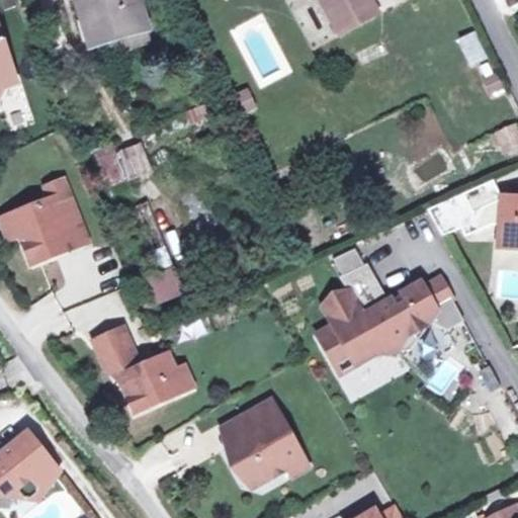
[(73,0),(82,41),(142,26),(136,0),(73,0)]
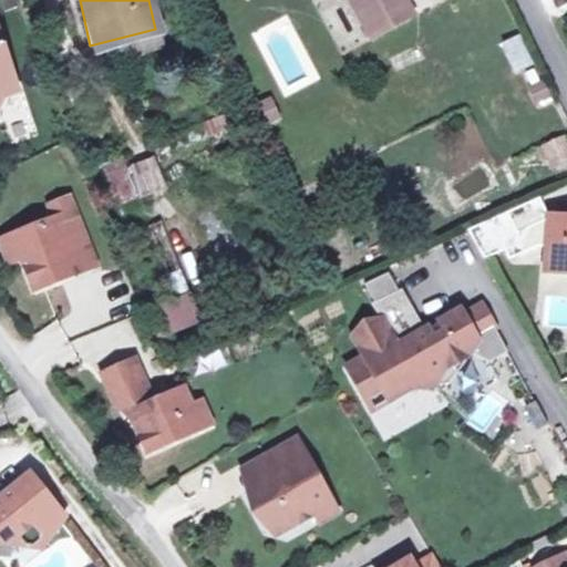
[(351,0),(370,32),(412,9),(406,0),(351,0)]
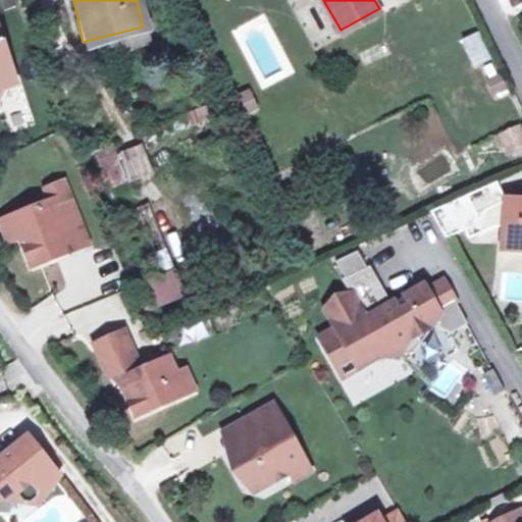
[(472,67),(489,60),(477,32),(460,39),(472,67)]
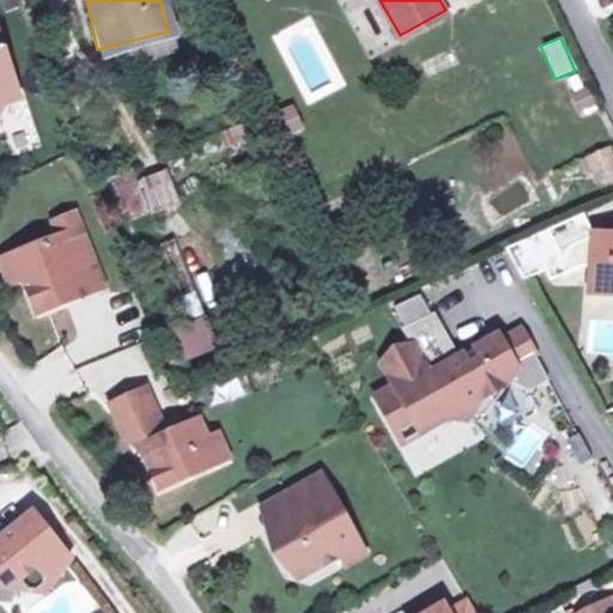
[(0,104),(2,99),(0,91),(0,80),(12,77),(0,42),(0,104)]
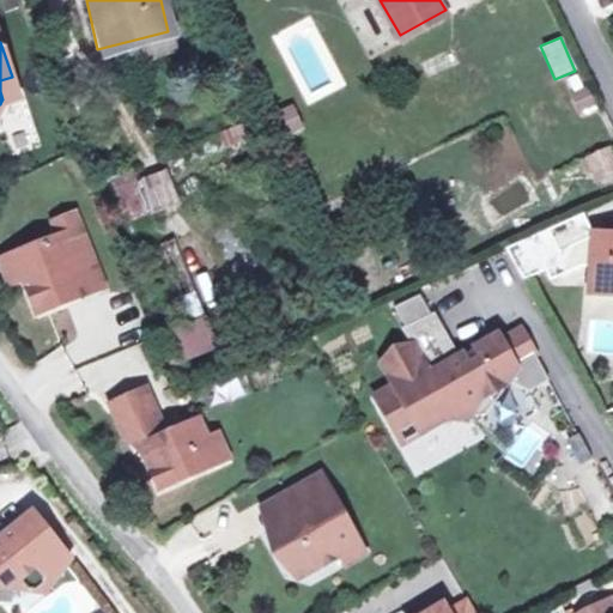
[(18,95),(12,77),(0,80),(0,91),(2,99),(18,95)]
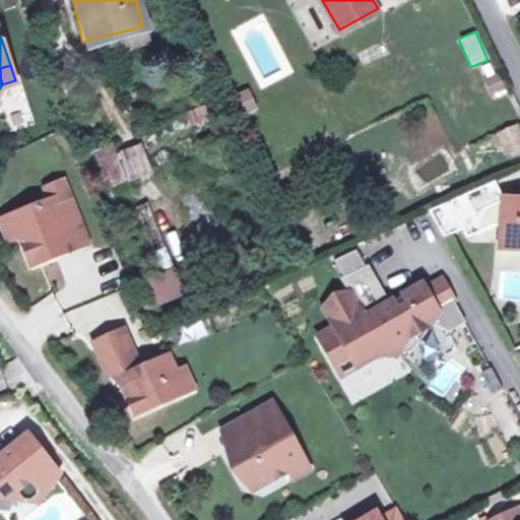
[(249,90),(234,95),(241,115),(256,110),(249,90)]
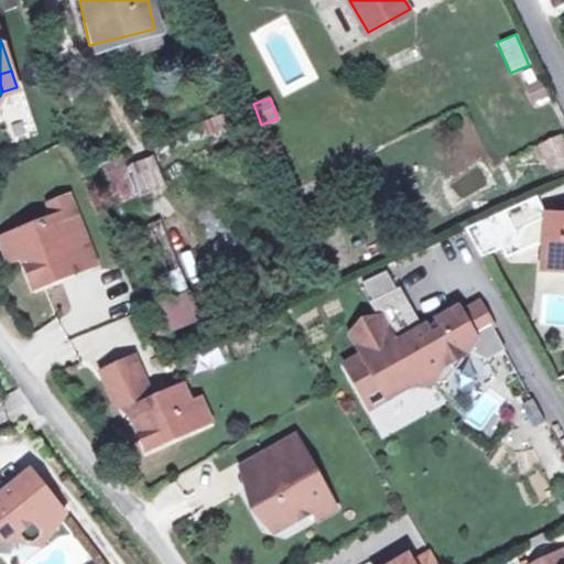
[(205,110),(212,127),(237,119),(231,102),(205,110)]
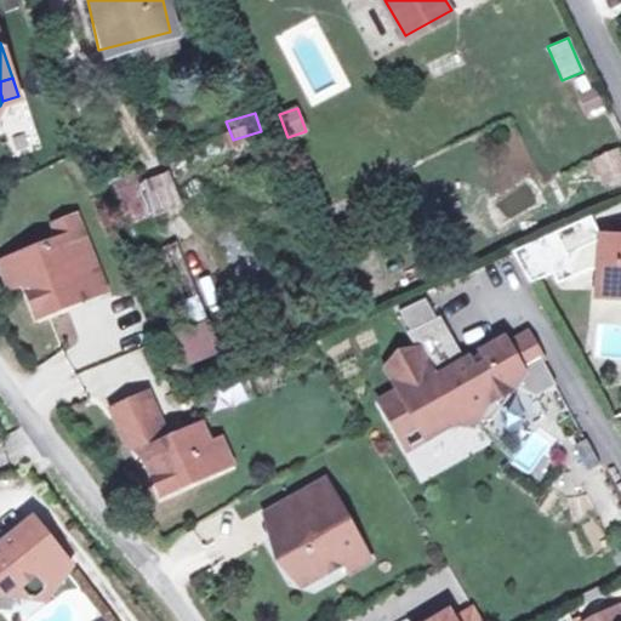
[(153,220),(181,208),(166,172),(138,184),(153,220)]
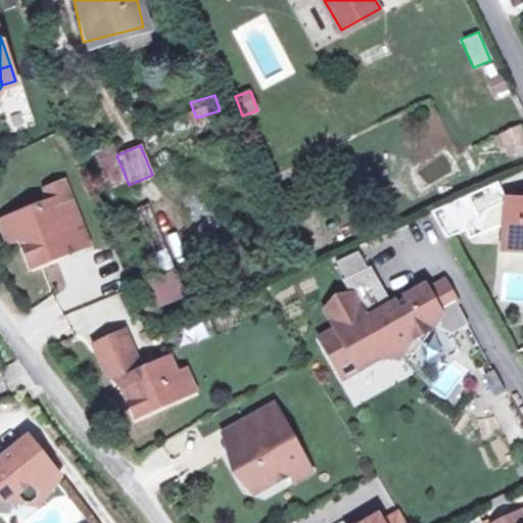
[(69,179),(52,186),(57,198),(74,191),(69,179)]
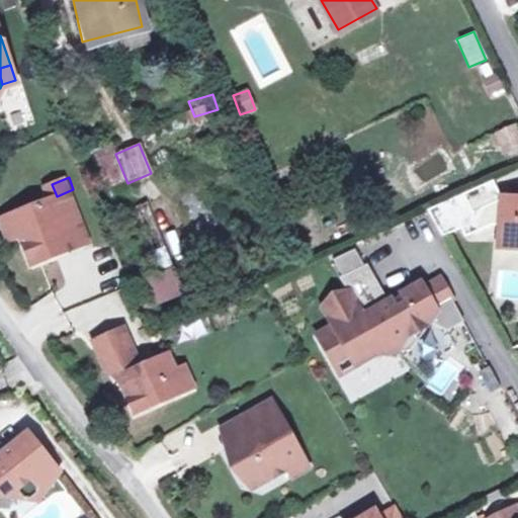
[(502,220),(505,194),(504,192),(476,206),(466,188),(429,205),(444,232),(463,223),(467,231),(494,219),(502,220)]
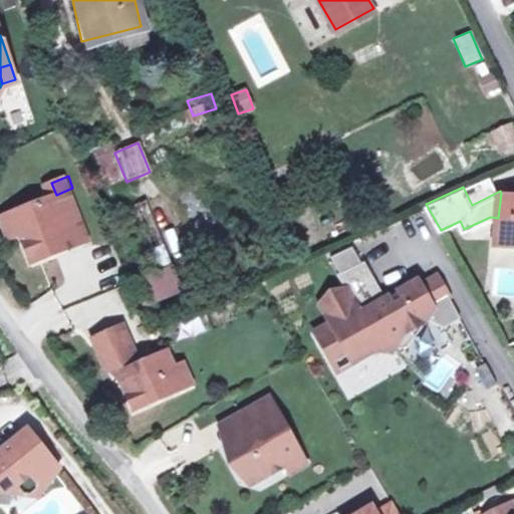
[(84,220),(72,188),(56,195),(16,210),(24,231),(36,260),(75,245),(68,226),(84,220)]
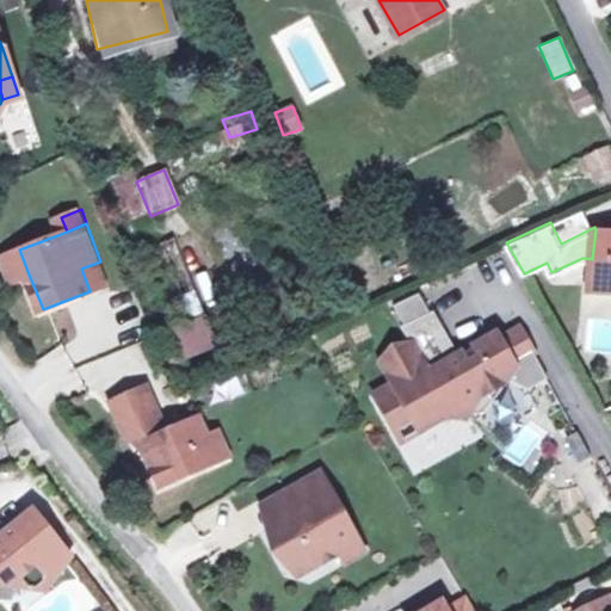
[(592,259),(590,282),(610,283),(610,230),(596,229),(592,259)]
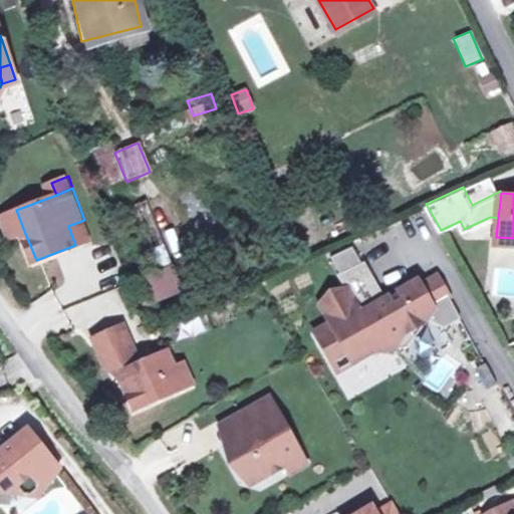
[(134,198),(143,231),(154,228),(144,195),(134,198)]
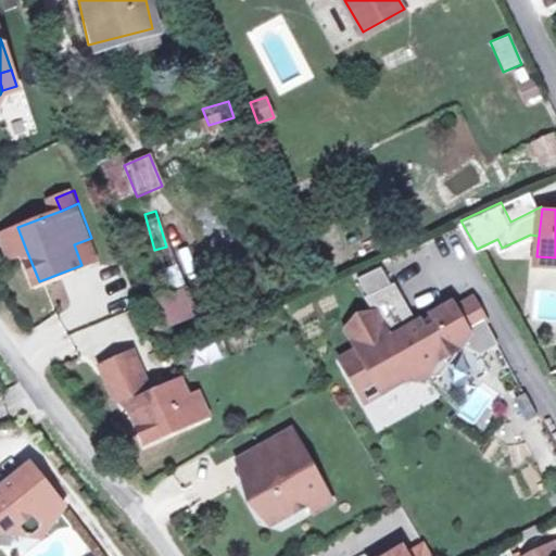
[(26,250),(17,227),(5,231),(14,254),(26,250)]
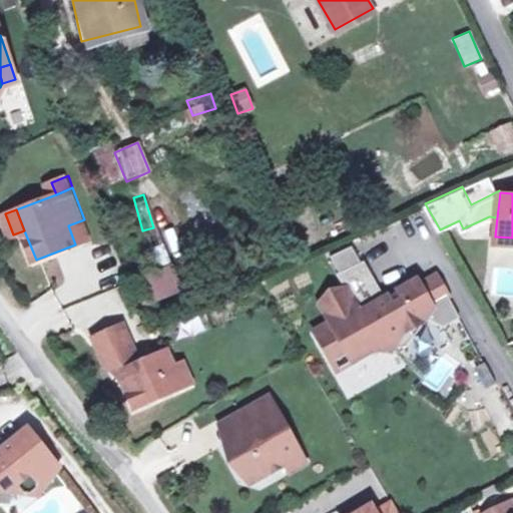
[(383,287),(366,257),(363,258),(354,241),(333,253),(342,270),(339,272),(348,287),(341,286),(328,293),(322,299),(332,317),(317,326),(333,355),(349,346),(354,356),(374,345),(408,342),(416,330),(412,323),(426,316),(434,304),(432,301),(450,291),(438,271),(421,281),(418,276),(387,294),(380,297),(377,291),(383,287)]
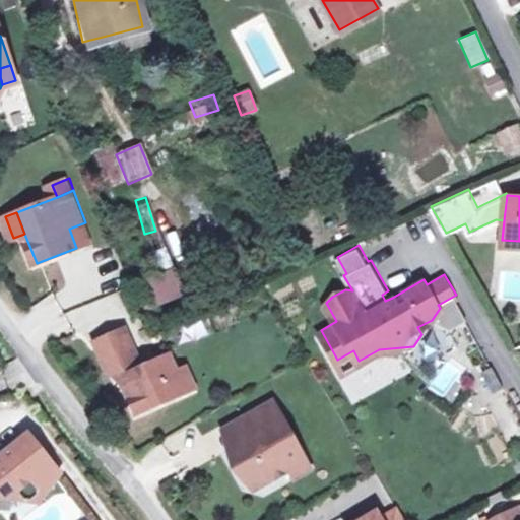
[(141,280),(151,309),(180,299),(170,270),(141,280)]
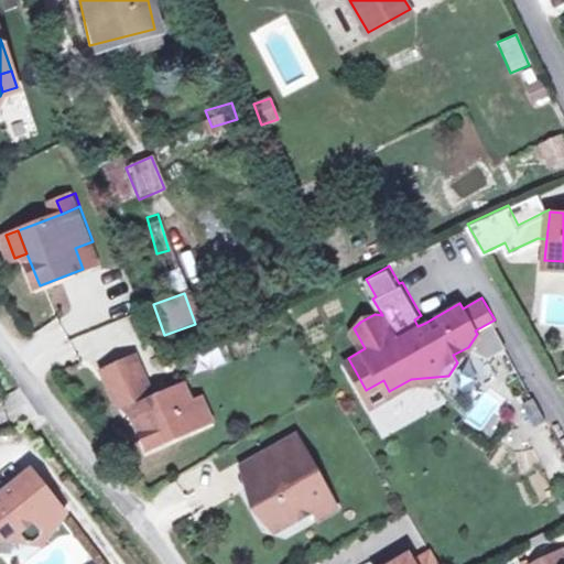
[(425,323),(421,315),(414,320),(418,326),(425,323)]
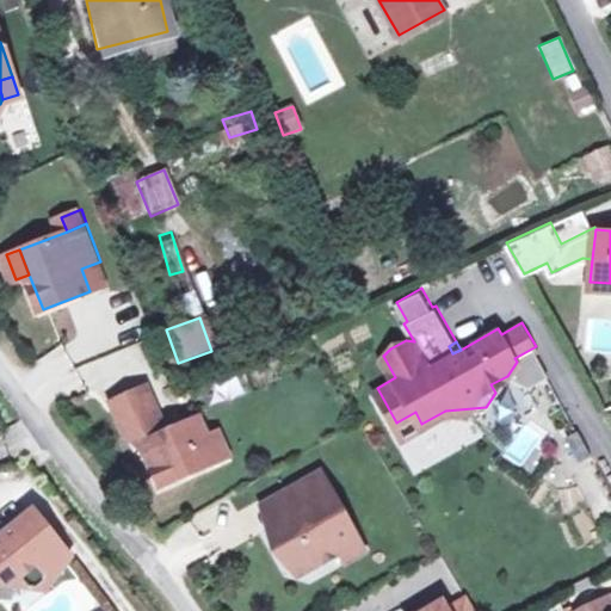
[(86,392),(141,371),(133,347),(76,366),(86,392)]
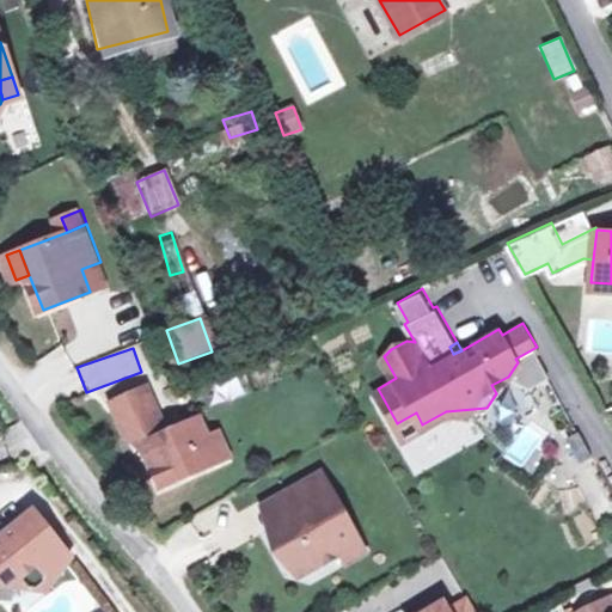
[(491,385),(496,393),(508,377),(491,385)]
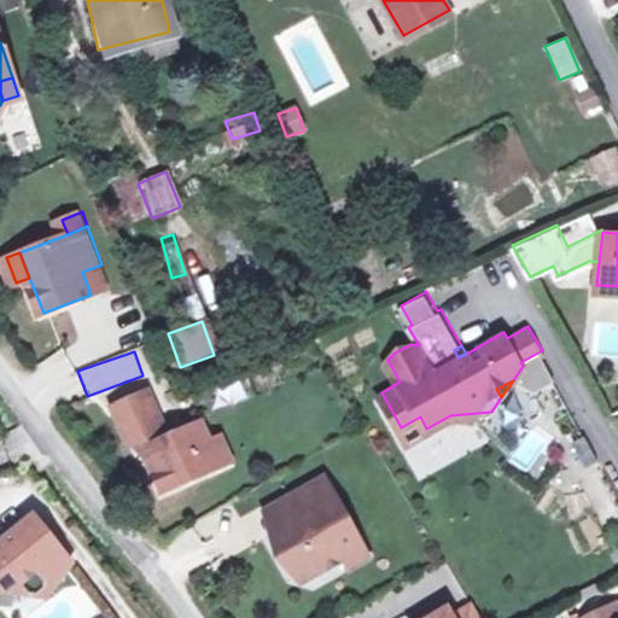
[(151,390),(130,398),(143,426),(152,452),(145,454),(164,491),(222,466),(211,441),(204,421),(170,436),(151,390)]
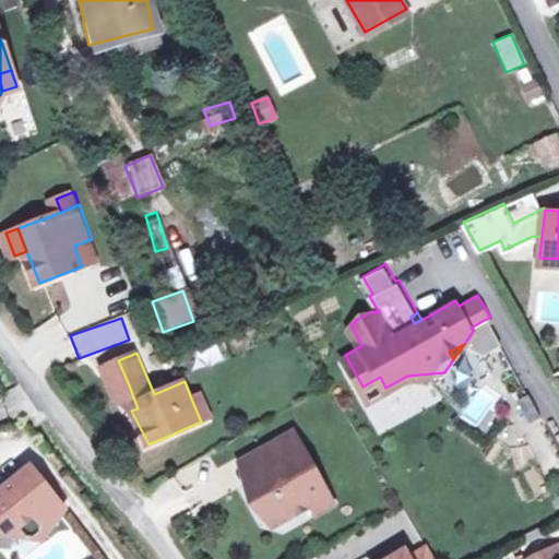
[(118,360),(105,366),(116,391),(129,385),(118,360)]
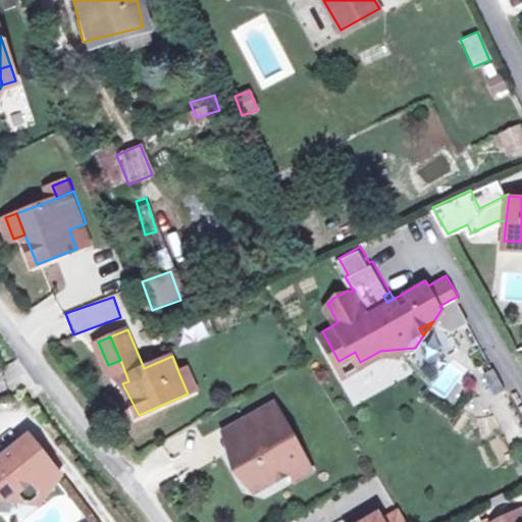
[(355,352),(338,361),(345,371),(360,362),(355,352)]
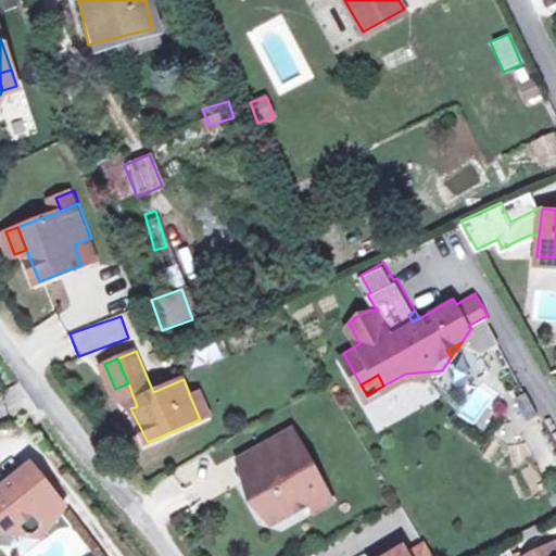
[(527,389),(517,394),(529,415),(538,409),(527,389)]
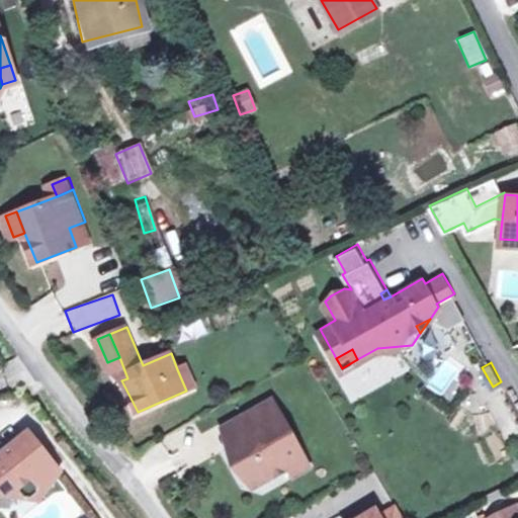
[(187,365),(177,369),(186,391),(196,386),(187,365)]
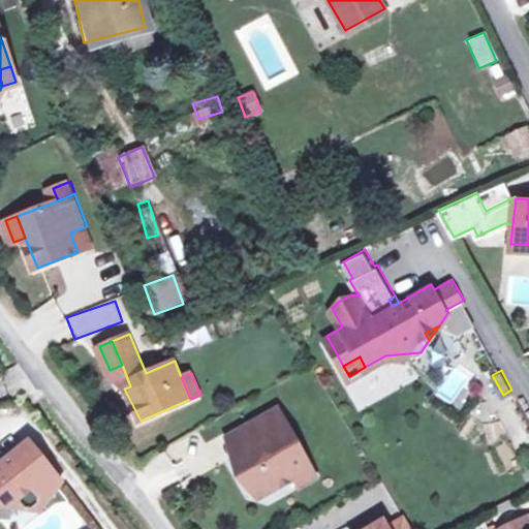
[(235,454),(254,488),(267,492),(297,474),(299,473),(294,467),(310,458),(280,405),(247,424),(257,440),(239,452),(235,454)]
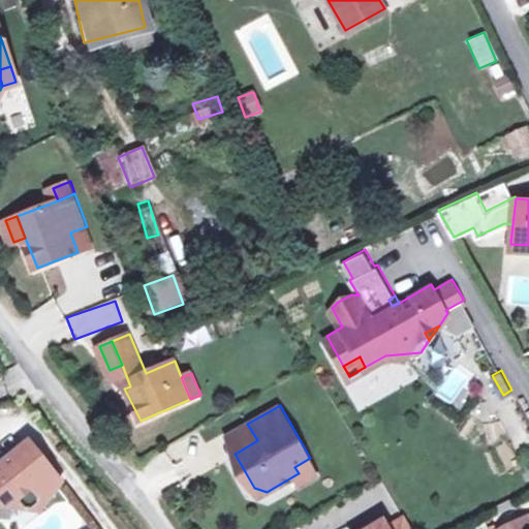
[(228,434),(239,452),(257,440),(247,424),(228,434)]
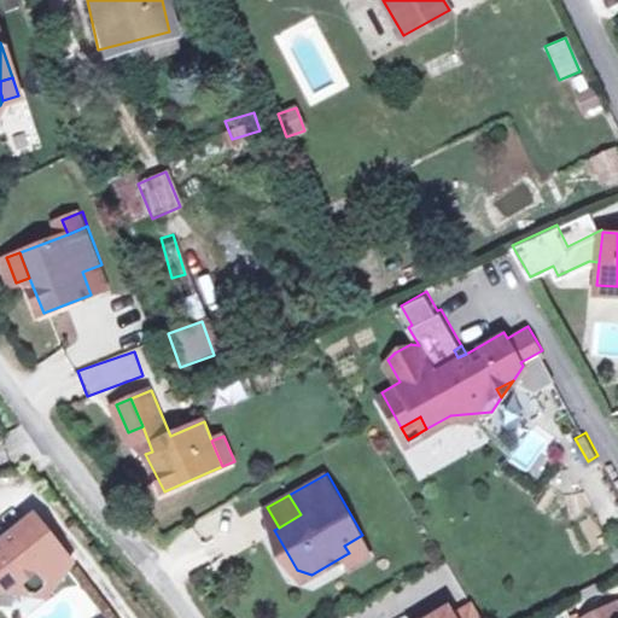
[(0,583),(3,587),(16,589),(40,570),(48,581),(74,560),(38,514),(1,543),(0,542),(0,583)]
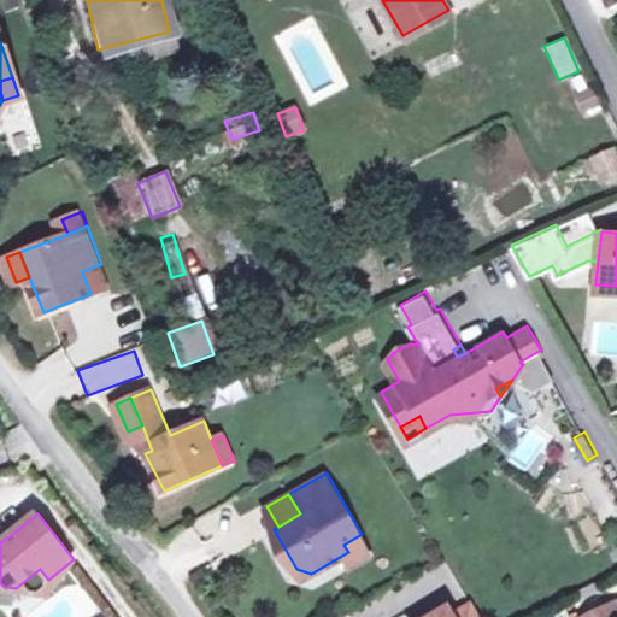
[(362,534),(344,545),(348,552),(346,553),(352,564),(371,553),(362,534)]
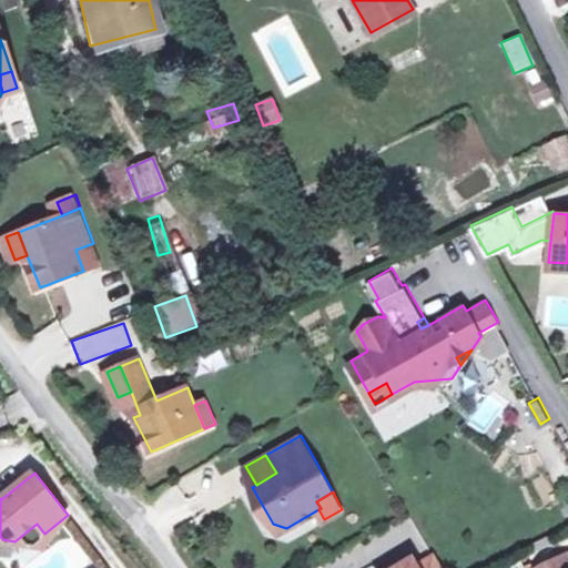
[(37,524),(14,541),(43,545),(44,534),(37,524)]
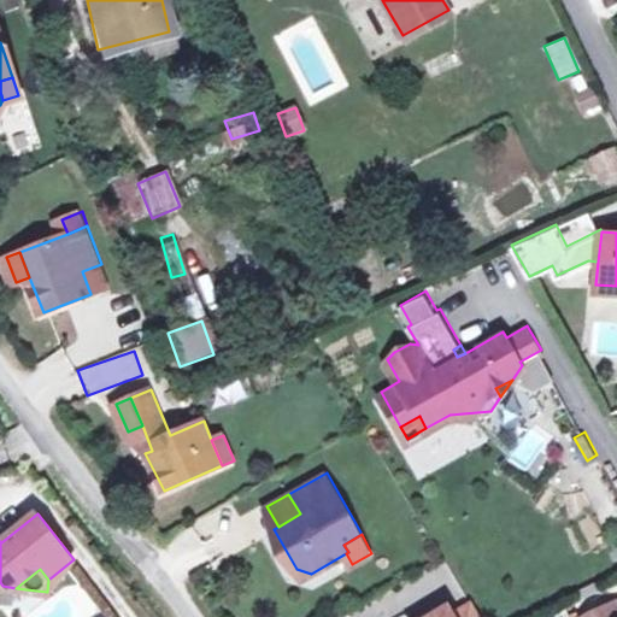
[(591,616),(616,616),(616,597),(588,610),(591,616)]
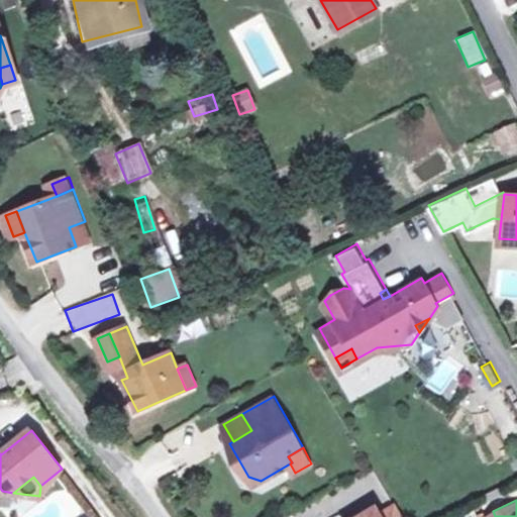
[(404,516),(395,502),(378,512),(374,505),(354,516),(404,516)]
